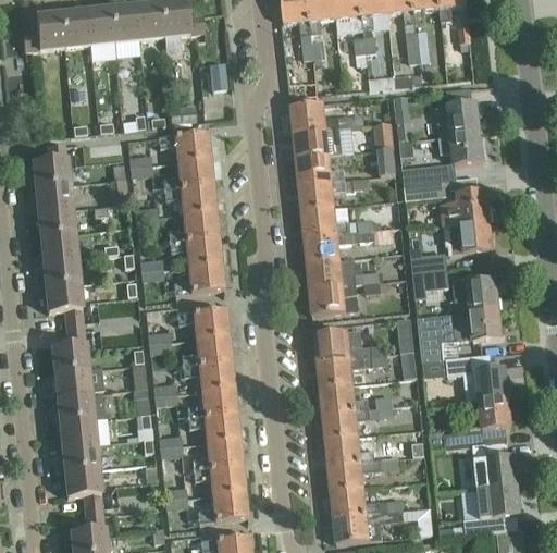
[(313,59),(307,0),(280,0),(283,25),(299,24),(300,36),(301,36),(304,60),(313,59)]
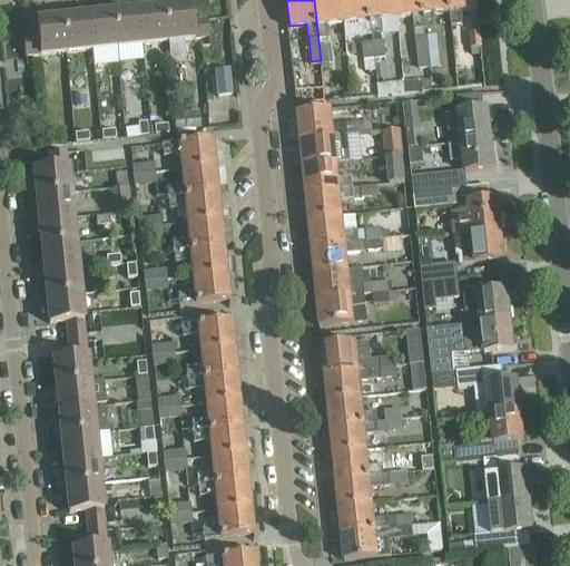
[(344,20),(342,0),(314,0),(321,60),(331,59),(328,36),(330,36),(327,22),(344,20)]
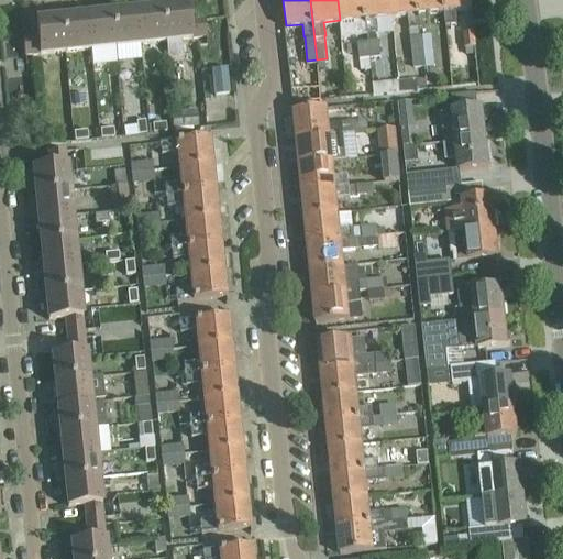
[(338,0),(340,20),(355,19),(356,32),(367,31),(363,0),(338,0)]
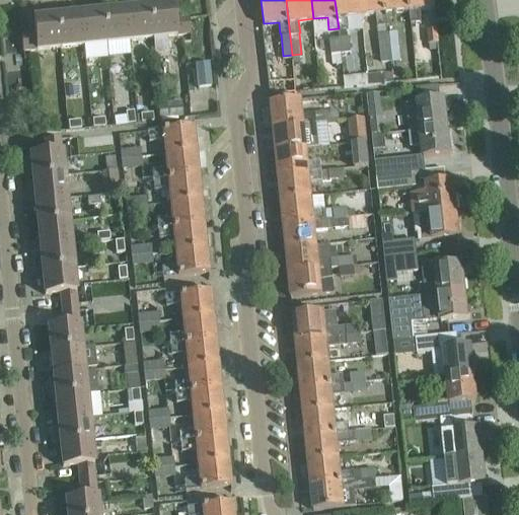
[(362,13),(360,0),(335,0),(339,28),(348,27),(347,15),(362,13)]
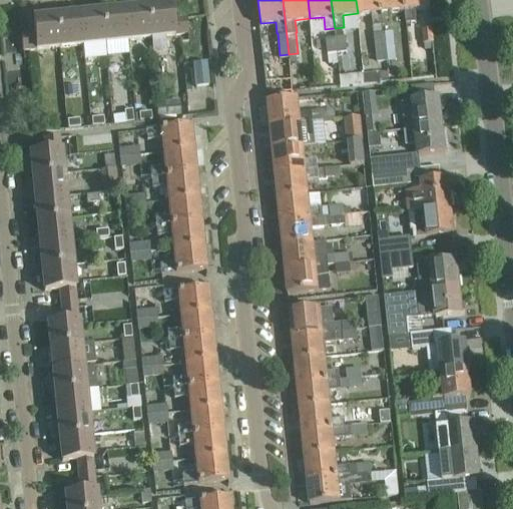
[(382,23),(379,0),(356,0),(358,13),(372,12),(373,24),(382,23)]
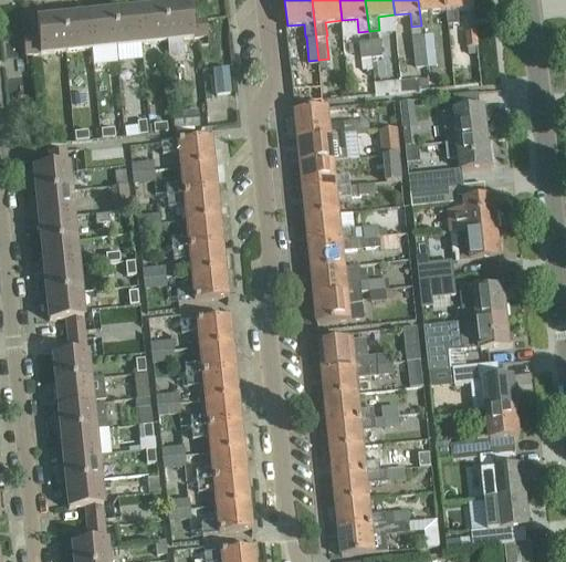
[(447,9),(446,0),(418,0),(421,25),(432,24),(431,11),(447,9)]
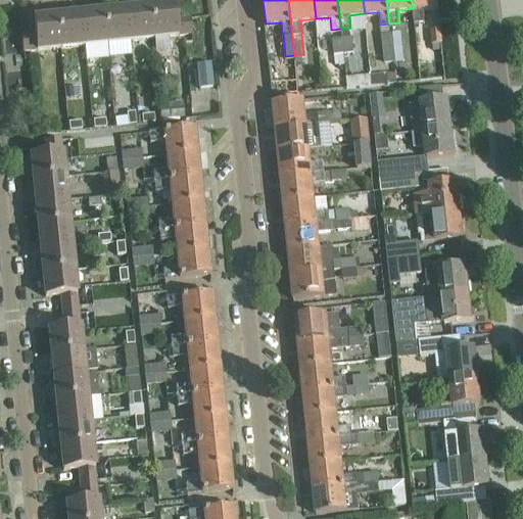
[(412,0),(413,8),(414,20),(424,19),(423,7),(438,6),(437,0),(412,0)]
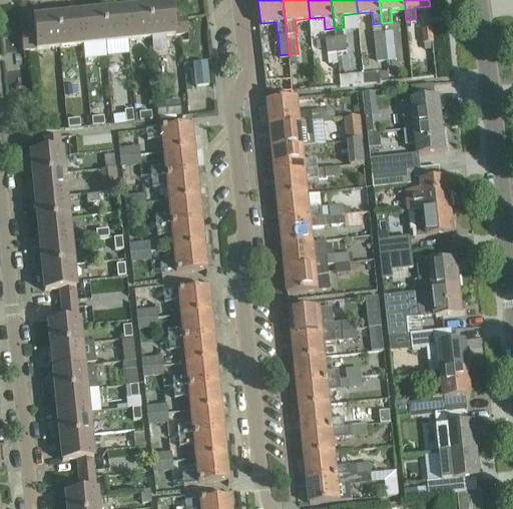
[(168,70),(166,51),(164,33),(187,31),(185,15),(172,17),(171,1),(148,4),(151,34),(155,72),(168,70)]
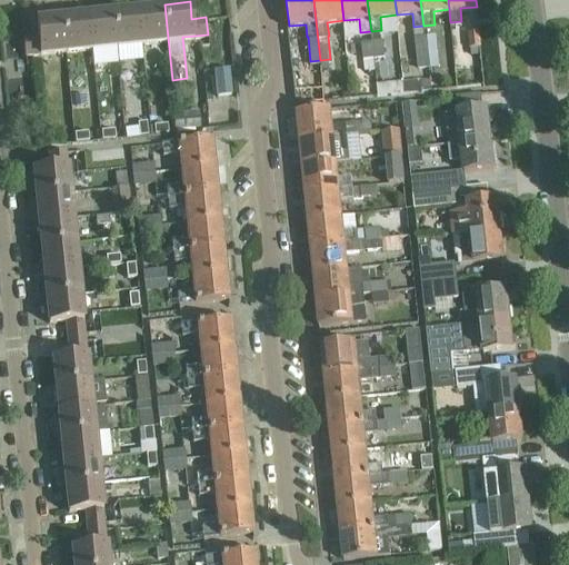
[(165,5),(139,7),(142,41),(168,38),(165,5)]
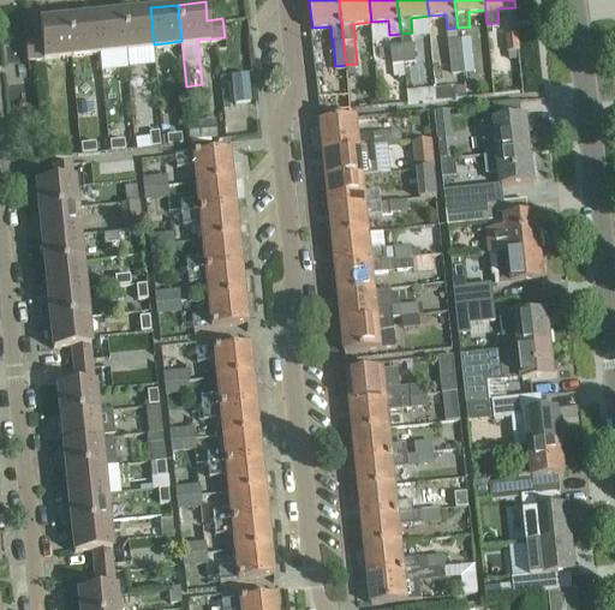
[(150,7),(123,11),(126,47),(141,46),(143,71),(156,69),(154,45),(150,7)]
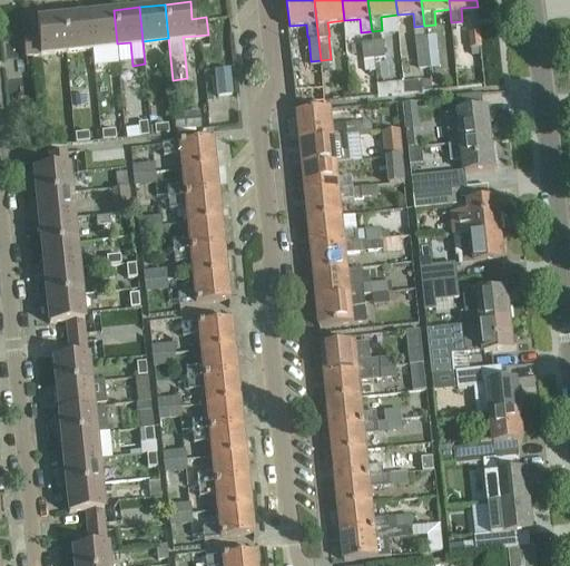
[(114,10),(88,12),(91,47),(117,44),(114,10)]
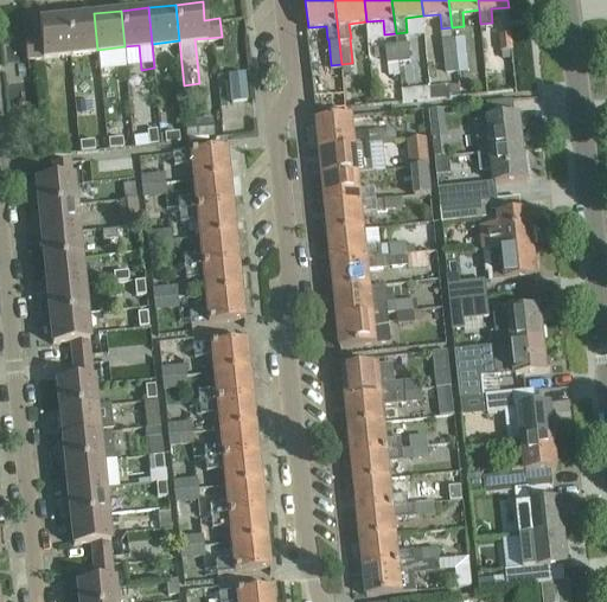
[(94,13),(66,15),(70,52),(97,50),(94,13)]
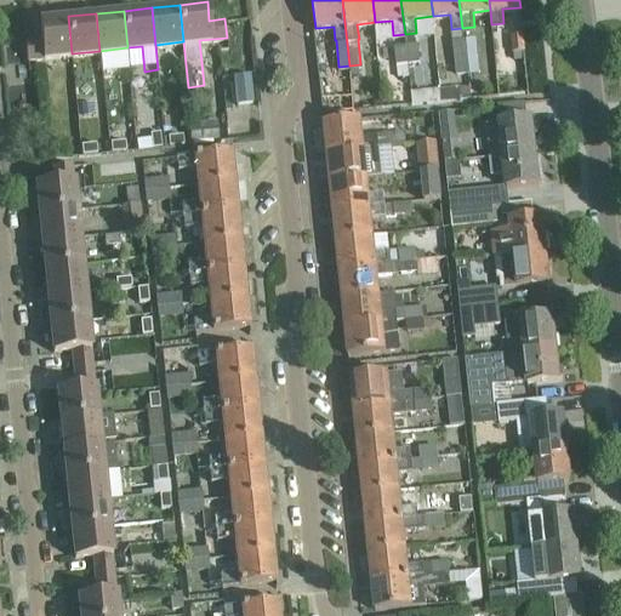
[(72,53),(68,16),(40,20),(41,38),(26,39),(28,58),(72,53)]
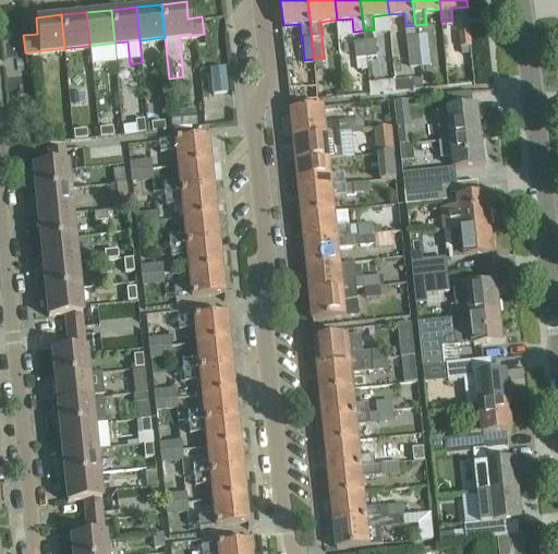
[(470,47),(469,28),(459,29),(461,47),(470,47)]
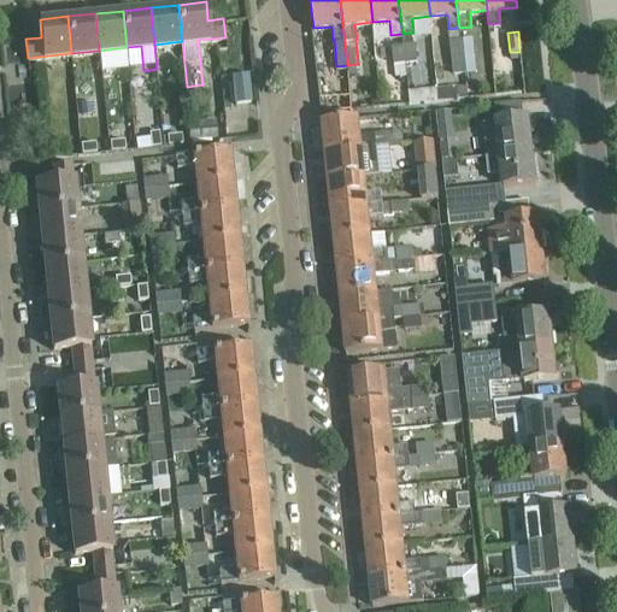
[(460,42),(464,74),(476,72),(472,41),(460,42)]
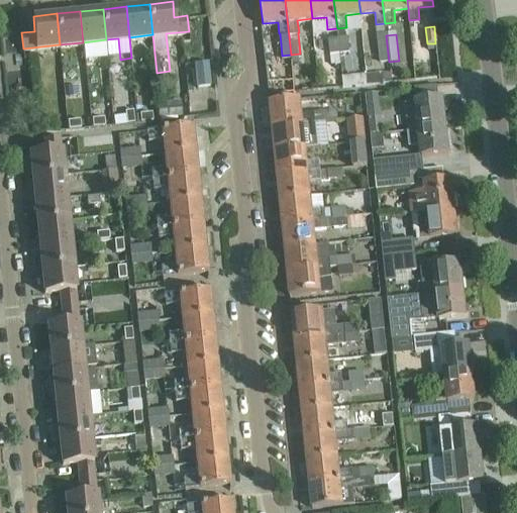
[(347,35),(338,36),(339,50),(349,49),(347,35)]
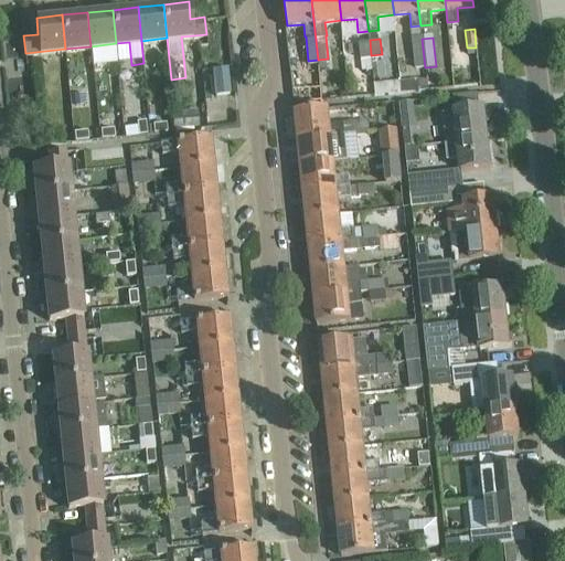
[(425,67),(422,39),(414,39),(417,67),(425,67)]
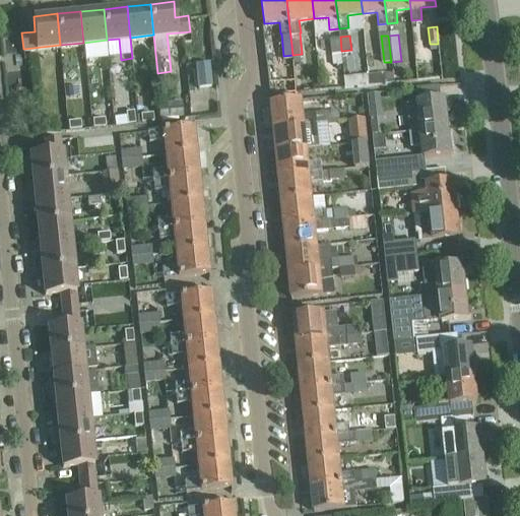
[(340,37),(330,38),(332,52),(341,51),(340,37)]
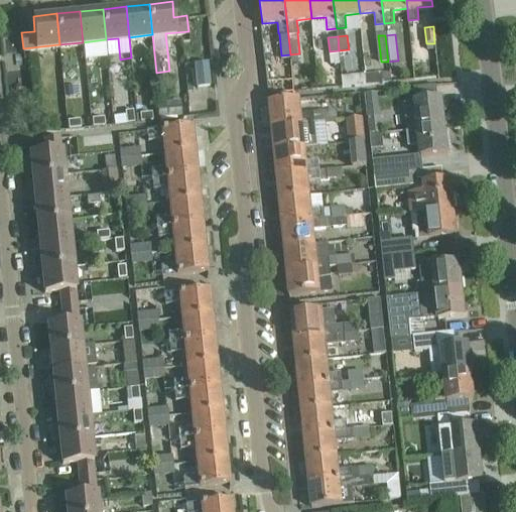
[(339,50),(330,51),(331,61),(340,60),(339,50)]
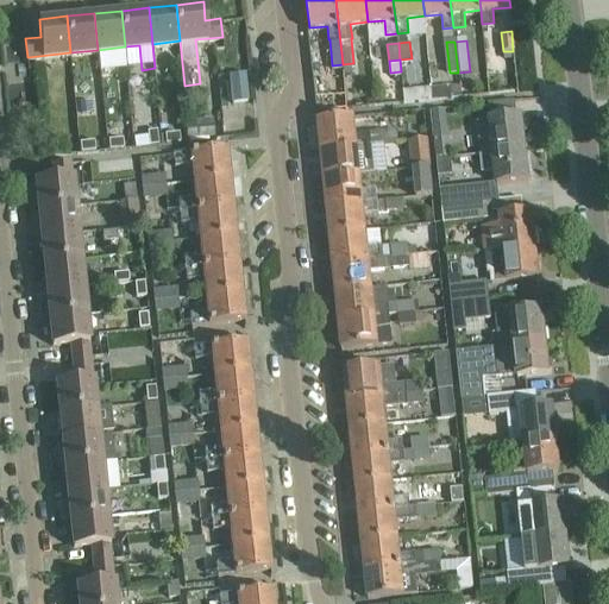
[(232,98),(252,96),(251,69),(231,69),(232,98)]
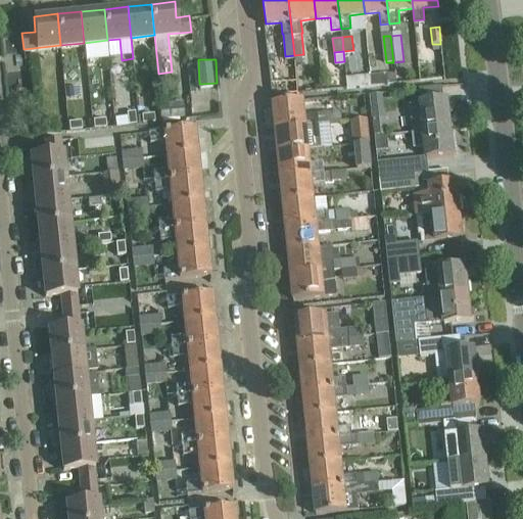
[(394,71),(386,72),(387,82),(395,81),(394,71)]
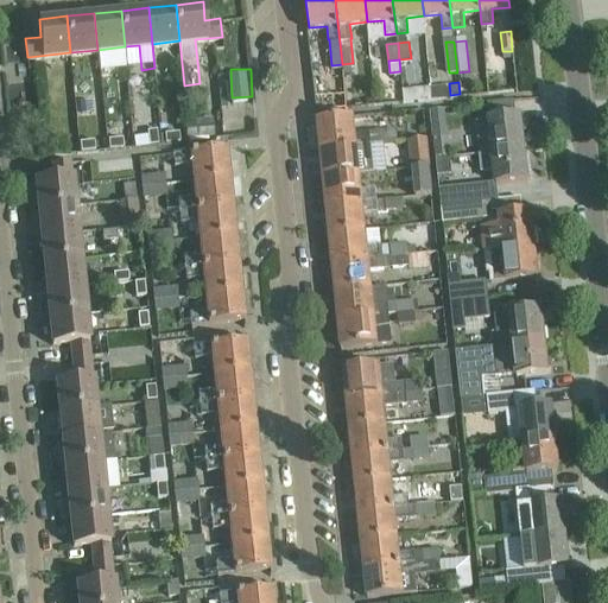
[(81,110),(90,109),(89,97),(80,97),(81,110)]
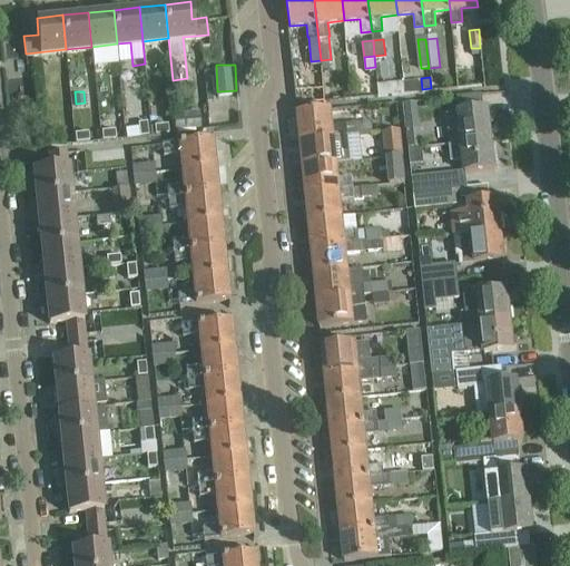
[(300,137),(371,130),(370,120),(346,123),(346,122),(333,123),(331,106),(296,110),(300,137)]
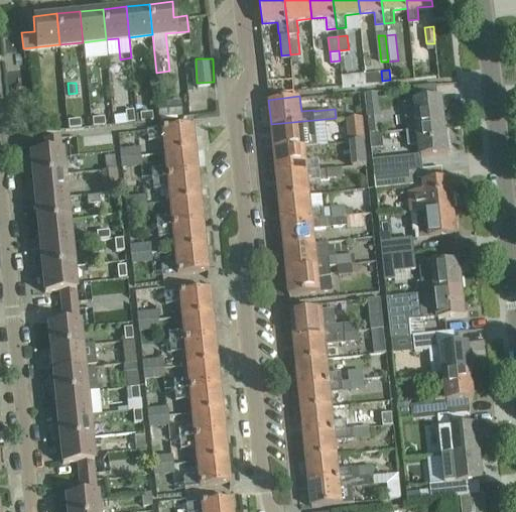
[(444,123),(441,97),(403,101),(406,127),(417,126),(444,123)]
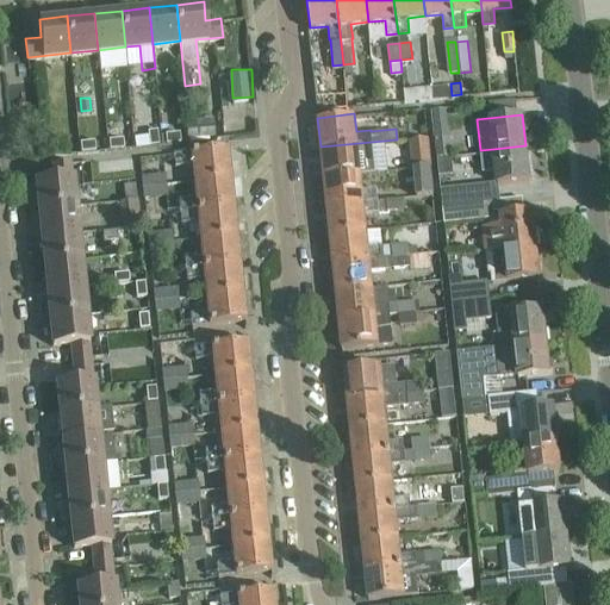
[(213,120),(187,123),(188,141),(215,138),(213,120)]
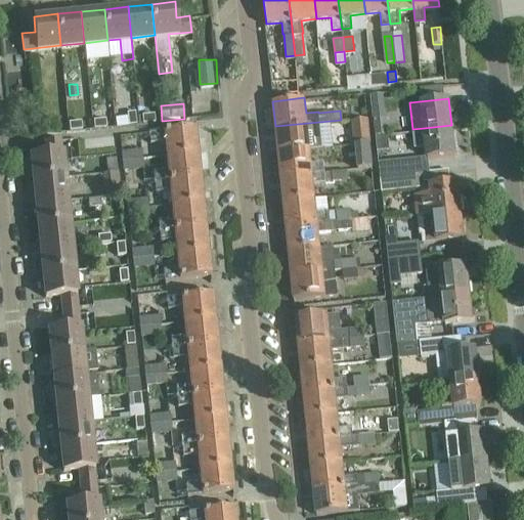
[(134,107),(126,109),(127,121),(135,120),(134,107)]
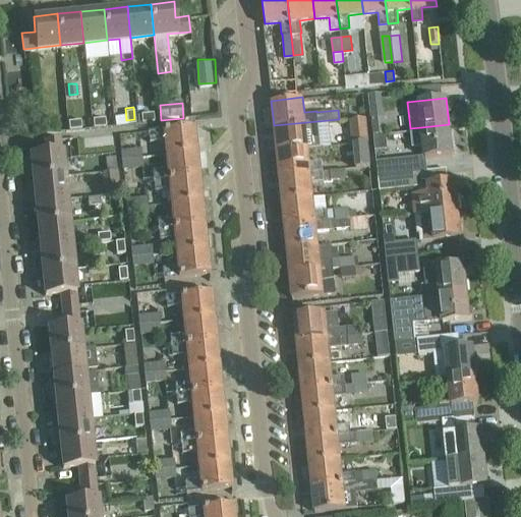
[(139,110),(140,118),(153,117),(152,109),(139,110)]
